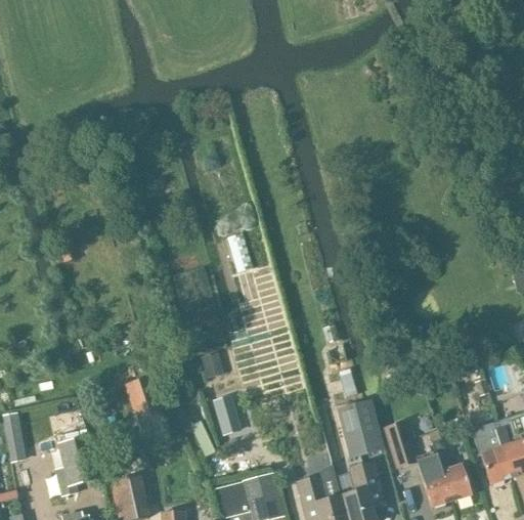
[(523,262),(512,265),(518,291),(523,289),(523,262)]
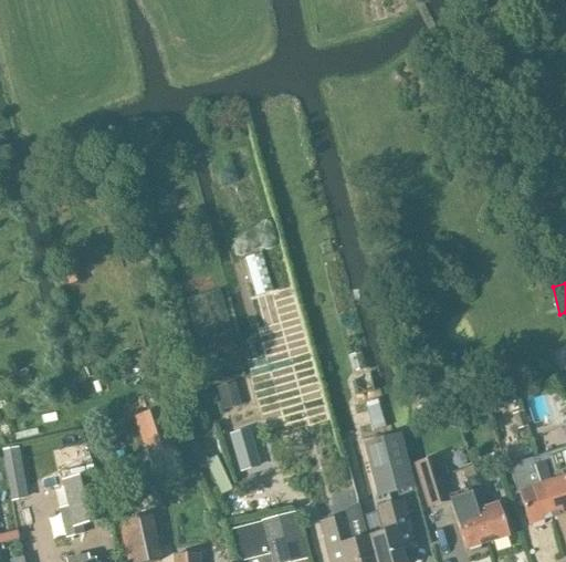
[(223,407),(242,402),(236,380),(217,385),(223,407)]
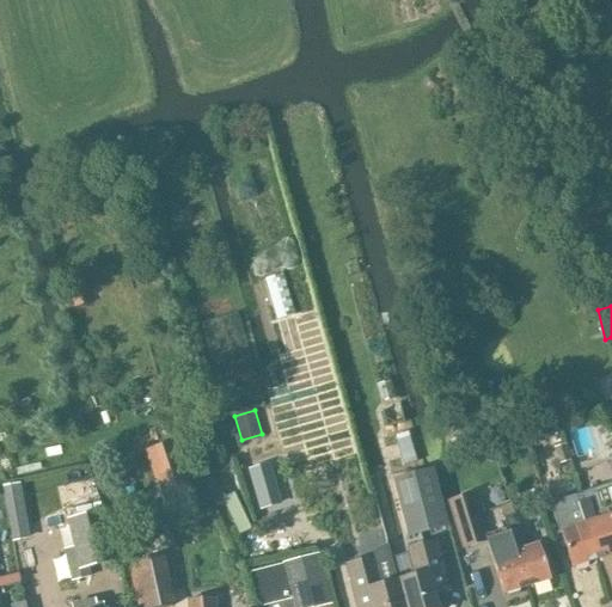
[(175,435),(145,445),(163,500),(193,490),(175,435)]
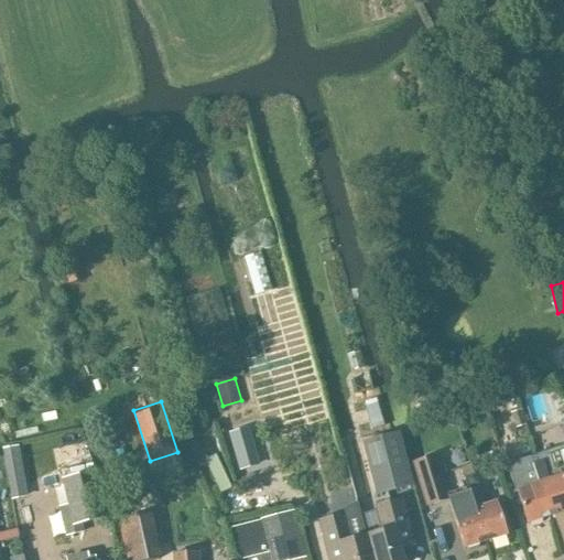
[(510,409),(514,424),(525,422),(521,407),(510,409)]
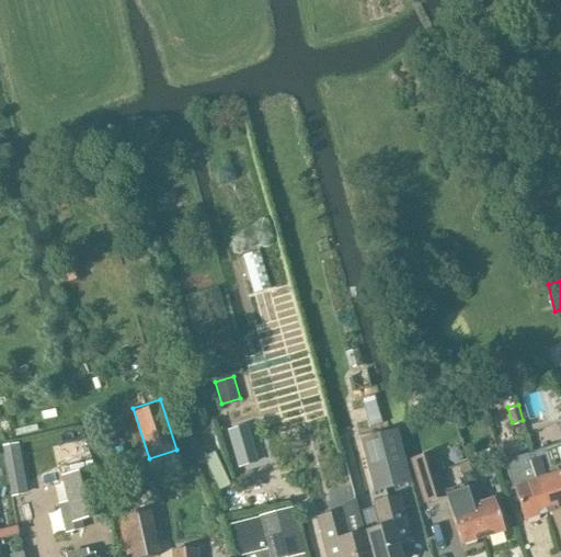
[(245,423),(229,428),(239,463),(255,458),(245,423)]
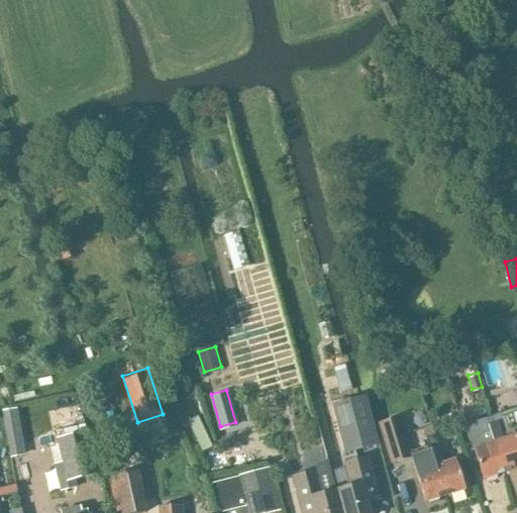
[(332,403),(345,449),(377,441),(365,394),(332,403)]
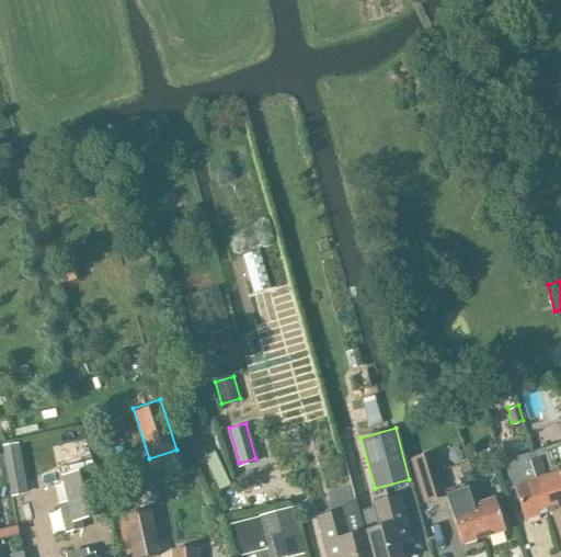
[(20,455),(18,440),(2,443),(4,457),(20,455)]
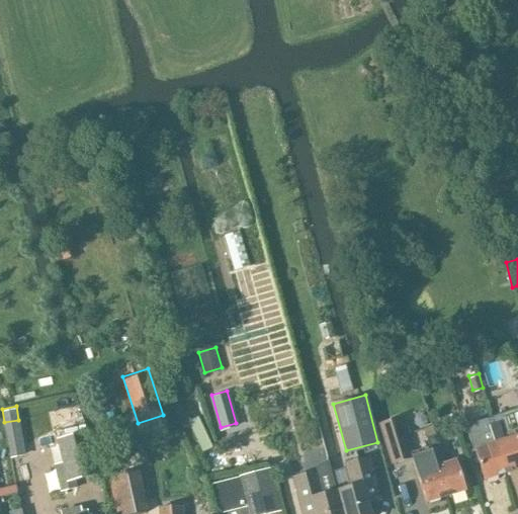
[(517,408),(517,406),(487,416),(505,470),(517,465),(517,408)]
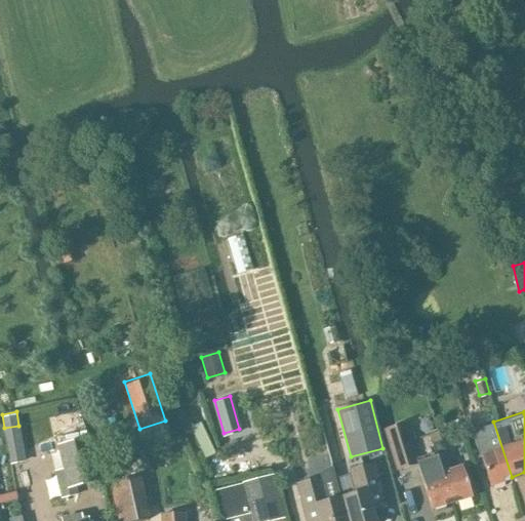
[(384,428),(397,467),(416,459),(415,458),(408,437),(412,435),(408,419),(384,428)]
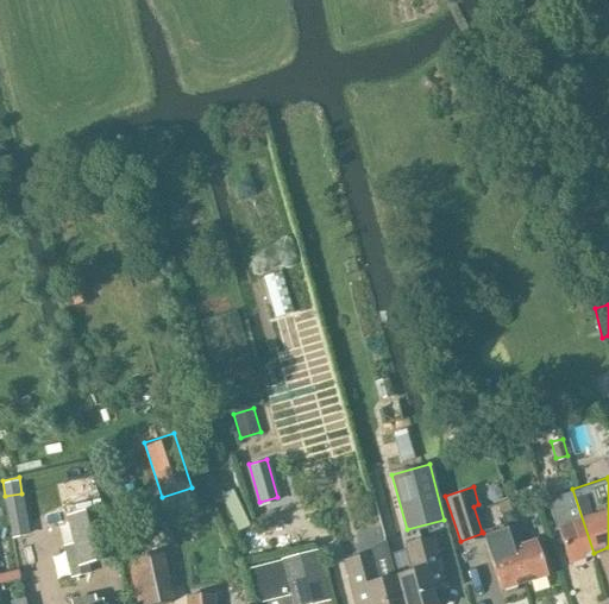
[(232,488),(221,492),(238,528),(249,523),(232,488)]
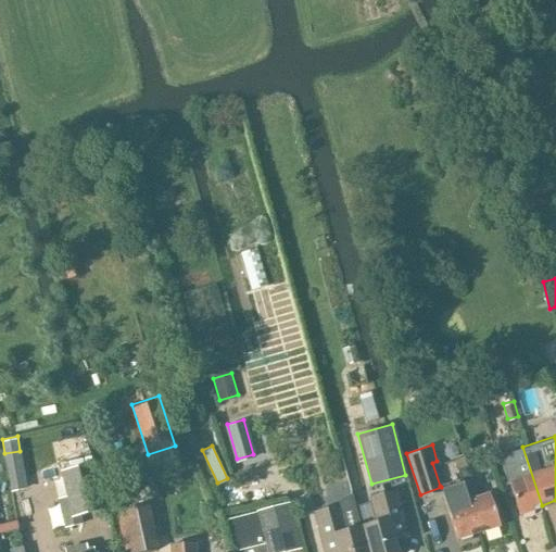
[(519,512),(542,505),(522,447),(502,453),(500,458),(508,481),(509,481),(519,512)]
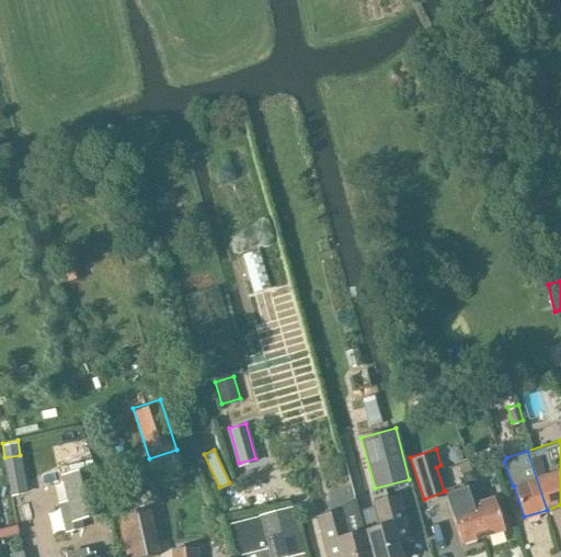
[(461,472),(466,484),(477,480),(477,478),(476,472),(470,468),(467,458),(458,462),(461,472)]
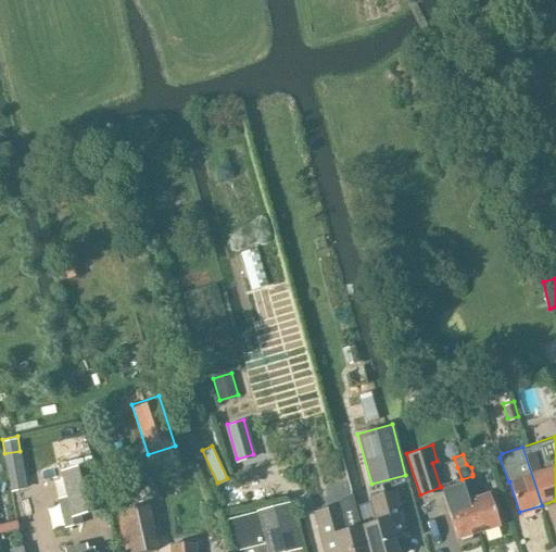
[(96,466),(63,473),(70,501),(64,501),(68,525),(86,522),(84,513),(103,509),(96,466)]
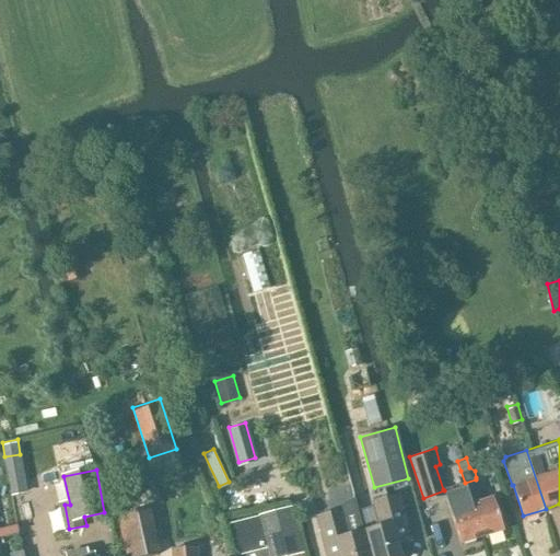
[(481,497),(476,479),(465,483),(481,534),(503,526),(493,494),(481,497)]
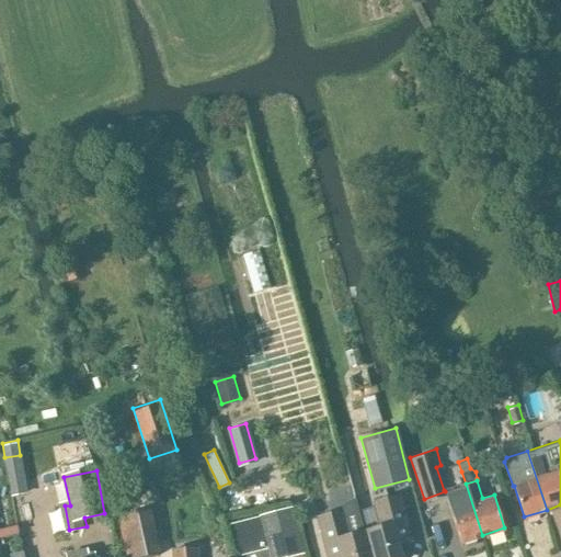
[(482,535),(466,484),(444,490),(445,491),(461,542),(482,535)]
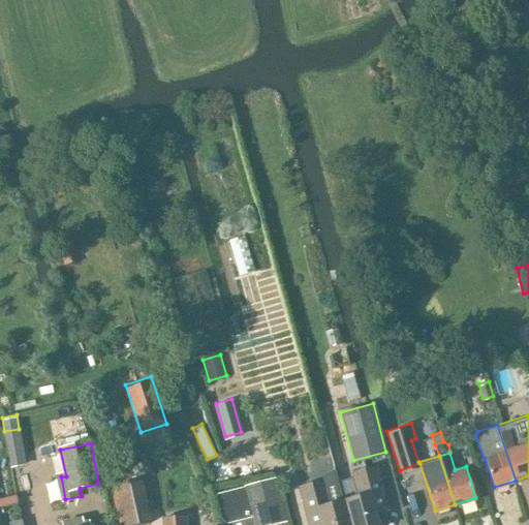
[(323,477),(298,484),(308,524),(350,524),(343,498),(334,464),(321,473),(323,477)]
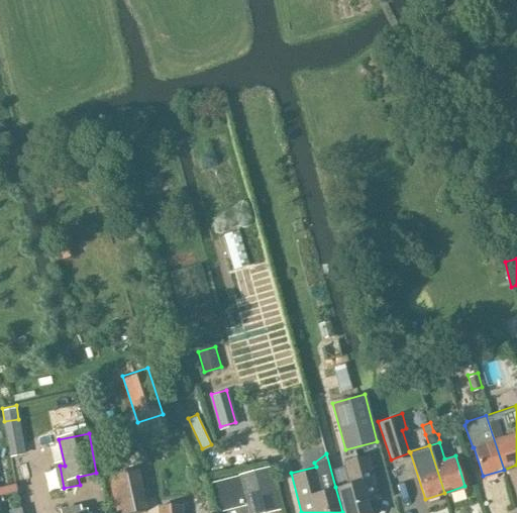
[(348,483),(335,487),(342,512),(371,512),(367,499),(379,496),(368,453),(344,460),(350,483),(348,483)]
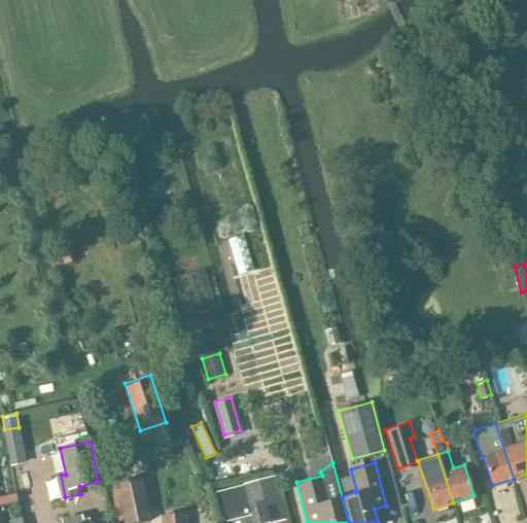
[(219,514),(224,520),(251,513),(253,522),(265,522),(285,518),(274,475),(243,483),(214,491),(219,514)]
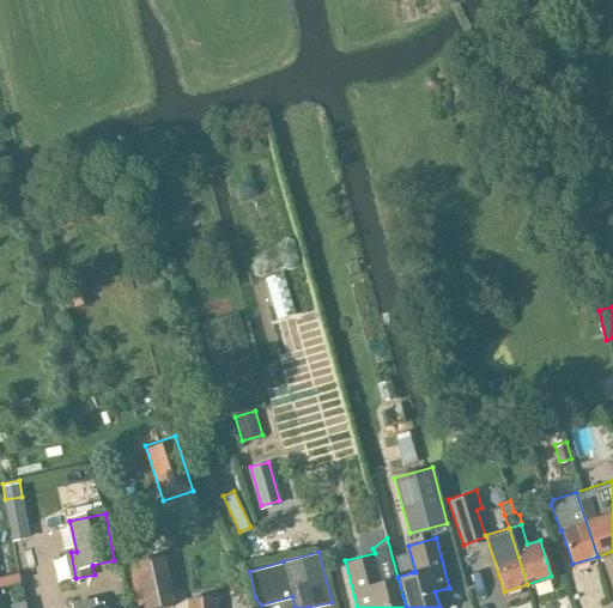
[(134,561),(144,607),(150,607),(176,602),(164,554),(134,561)]
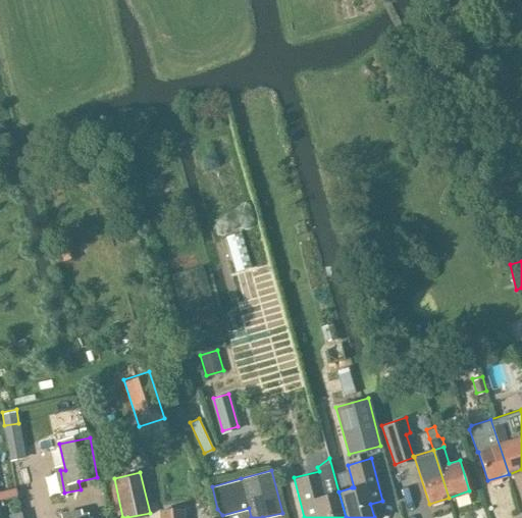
[(185,517),(185,505),(160,508),(160,517),(185,517)]
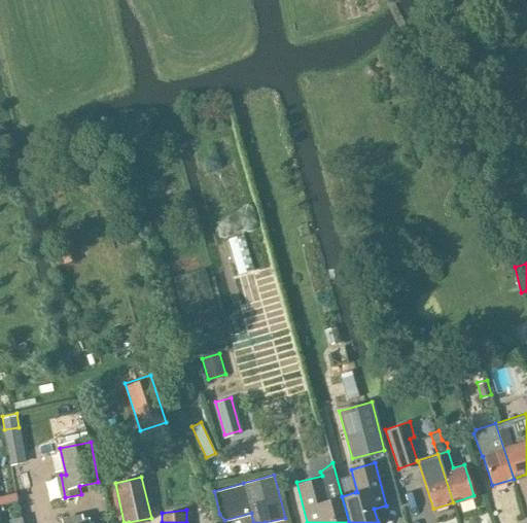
[(224,520),(224,522),(253,522),(251,513),(224,520)]
